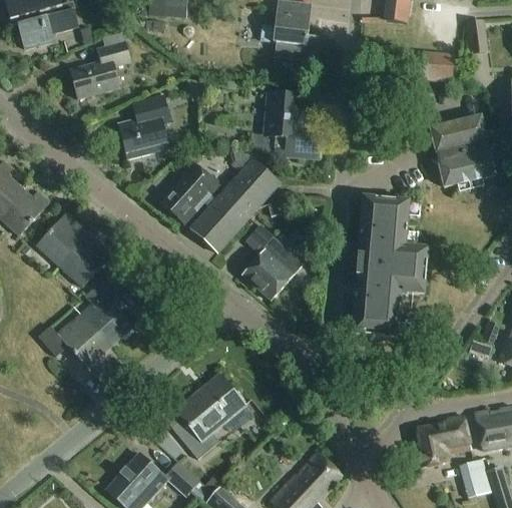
[(51,33),(63,30),(79,26),(72,0),(61,3),(60,0),(4,0),(9,20),(12,19),(13,23),(17,22),(24,49),(53,41),(51,33)]
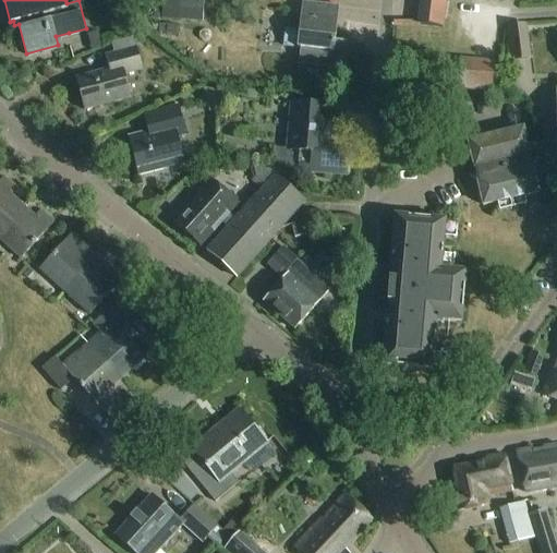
[(168,0),(167,16),(185,19),(186,0),(168,0)]
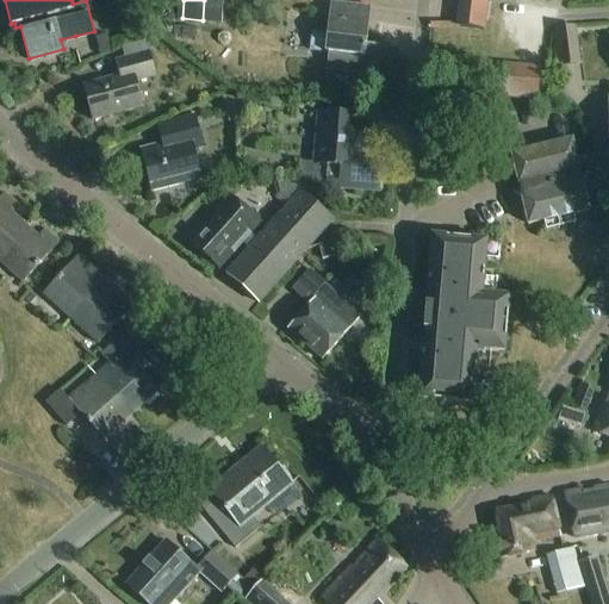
[(309,48),(324,50),(328,50),(327,67),(378,73),(380,44),(366,43),(370,2),(343,0),(330,0),(327,30),(310,27),(309,48)]
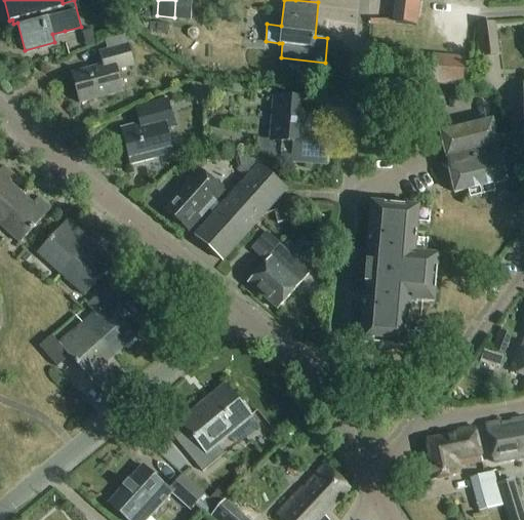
[(393,0),(391,20),(416,23),(419,0),(393,0)]
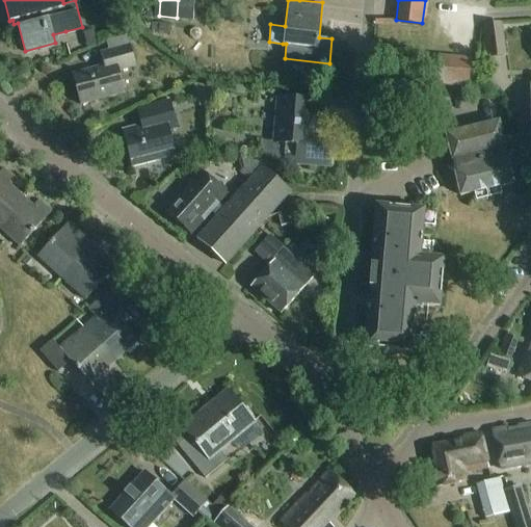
[(482,22),(486,55),(504,53),(500,20),(482,22)]
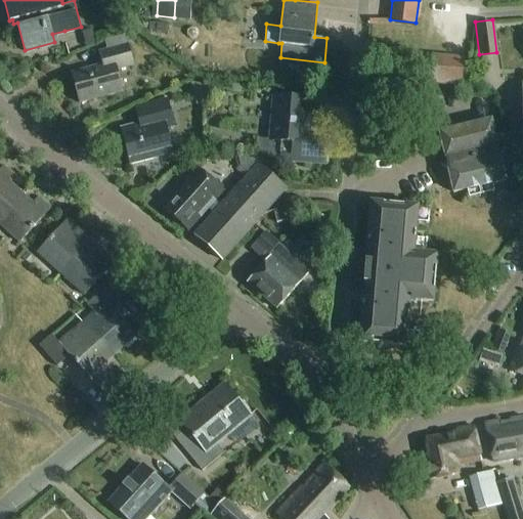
[(81,29),(85,45),(95,42),(91,27),(81,29)]
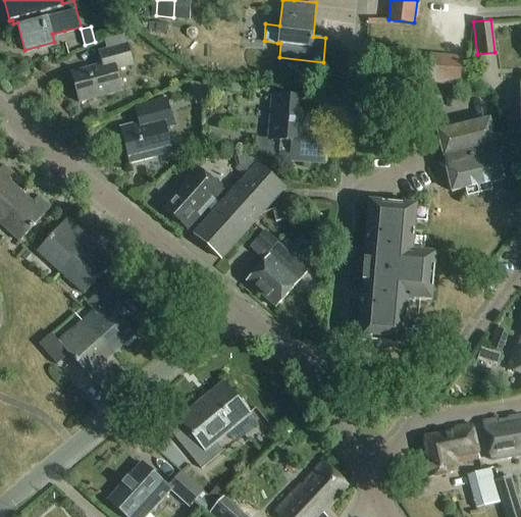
[(132,62),(126,42),(99,50),(102,62),(70,70),(79,100),(121,88),(115,67),(132,62)]
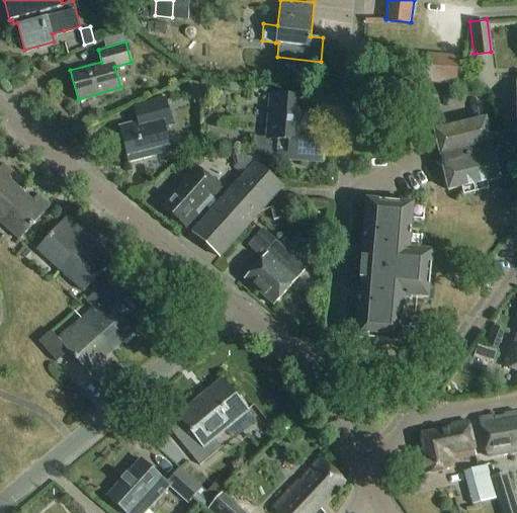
[(458,55),(426,52),(423,79),(456,82),(458,55)]
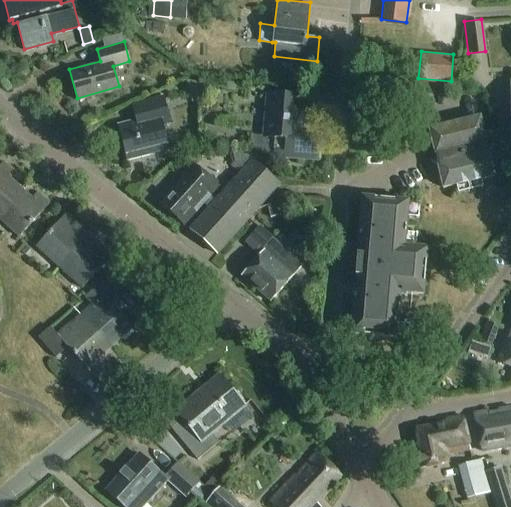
[(202,76),(201,89),(216,90),(217,77),(202,76)]
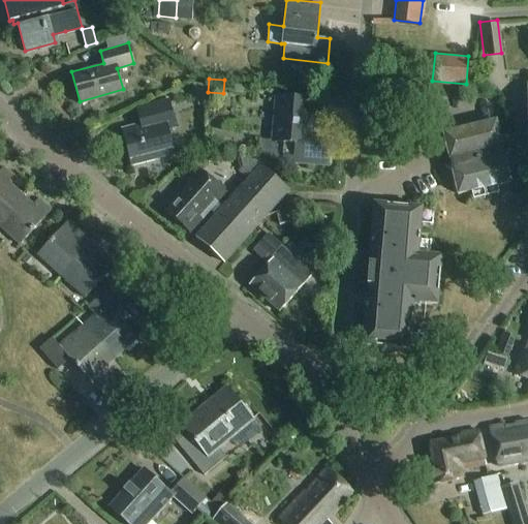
[(266,156),(283,158),(283,159),(328,163),(330,136),(309,134),(312,98),(275,95),(272,139),(260,137),(259,149),(266,156)]
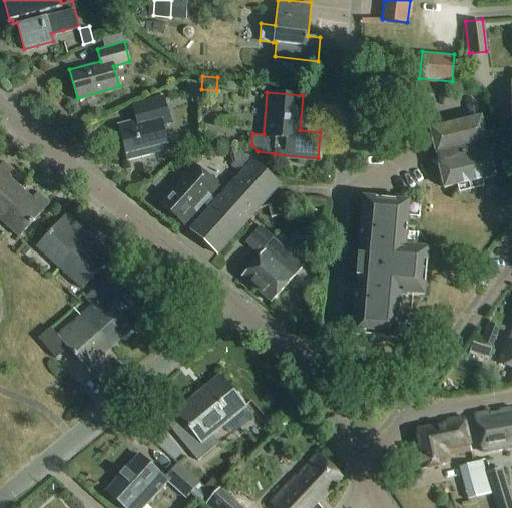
[(163,94),(131,102),(135,118),(117,123),(127,158),(168,147),(162,123),(170,121),(163,94)]
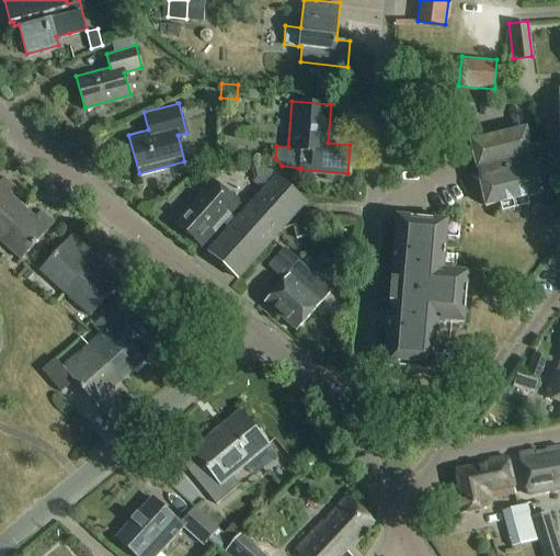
[(526,126),(470,139),(486,203),(540,191),(535,166),(539,157),(532,151),(526,126)]
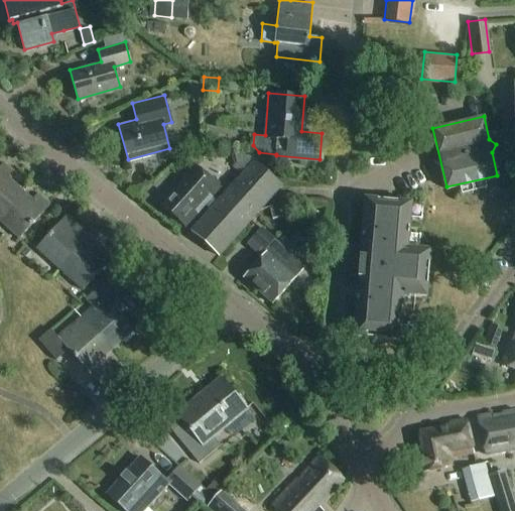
[(254,159),(232,183),(259,208),(281,183),(254,159)]
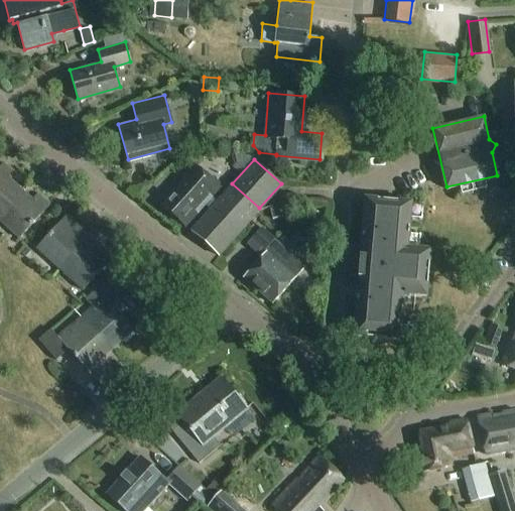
[(0,210),(21,186),(10,177),(15,171),(4,161),(0,165),(0,210)]
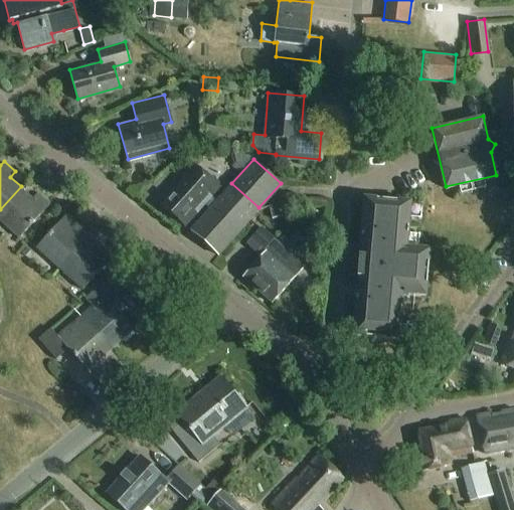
[(219,184),(192,161),(182,173),(185,176),(161,203),(185,224),(198,209),(197,208),(219,184)]
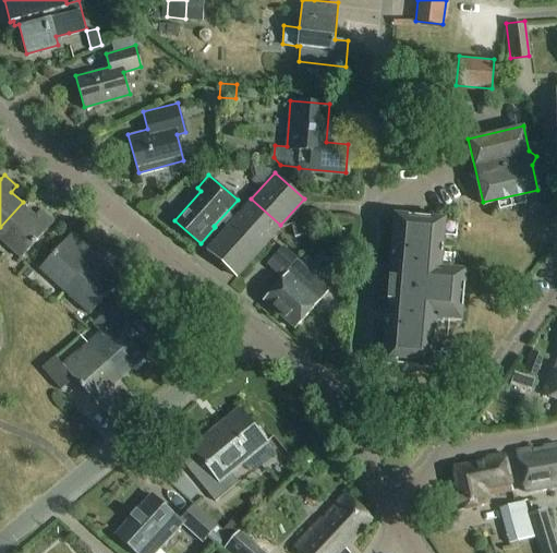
[(280,225),(251,199),(246,194),(235,207),(240,212),(206,249),(237,275),(280,225)]
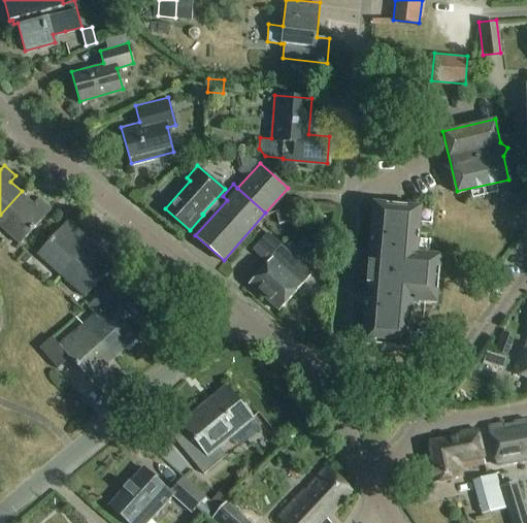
[(22,191),(0,215),(0,224),(20,241),(51,207),(39,197),(34,202),(22,191)]
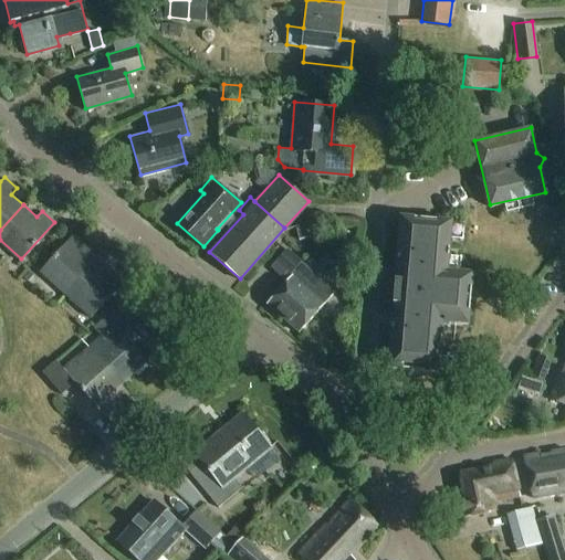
[(464,221),(399,215),(395,265),(383,264),(379,316),(391,316),(387,367),(451,372),(452,355),(440,354),(441,337),(454,338),(456,321),(468,323),(472,272),(459,271),(461,255),(449,254),(450,236),(462,238),(464,221)]
